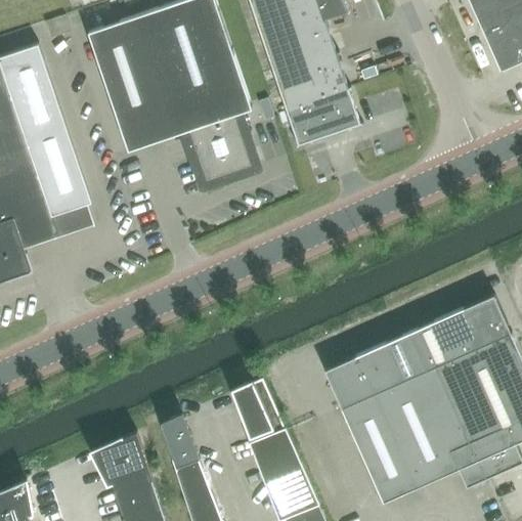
[(127,152),(183,133),(202,188),(258,169),(240,114),(251,110),(213,0),(184,0),(87,33),(127,152)]
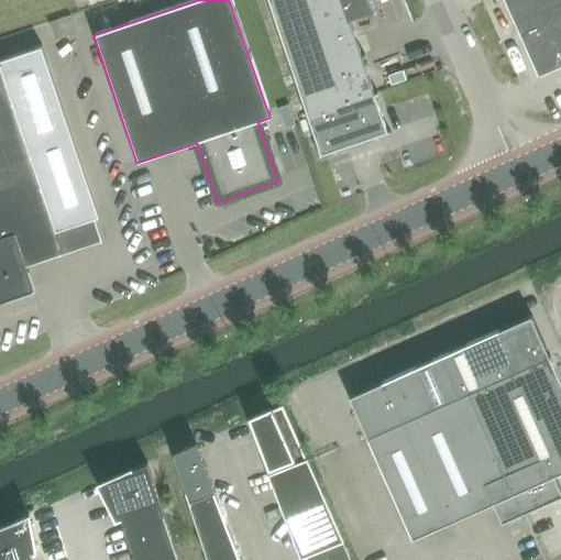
[(265,0),(307,119),(314,140),(319,156),(336,151),(345,147),(344,144),(359,140),(360,142),(370,139),(386,133),(381,118),(373,97),(375,96),(375,95),(373,96),(361,59),(363,58),(362,57),(360,58),(348,22),(373,13),(367,0),(265,0)]
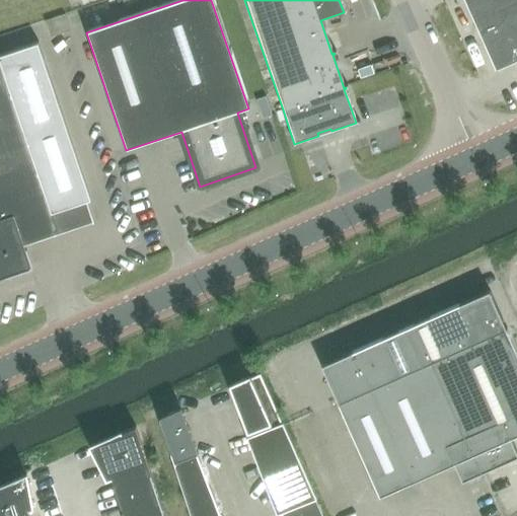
[(516,61),(516,0),(462,0),(495,72),(516,61)]
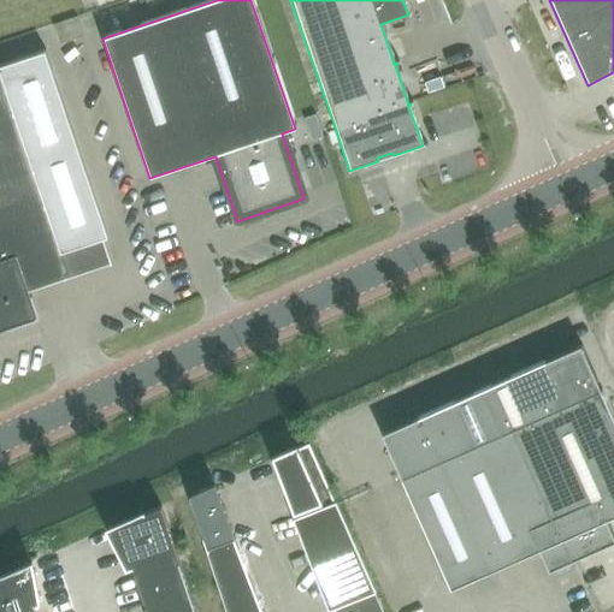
[(75,19),(52,28),(58,47),(81,39),(75,19)]
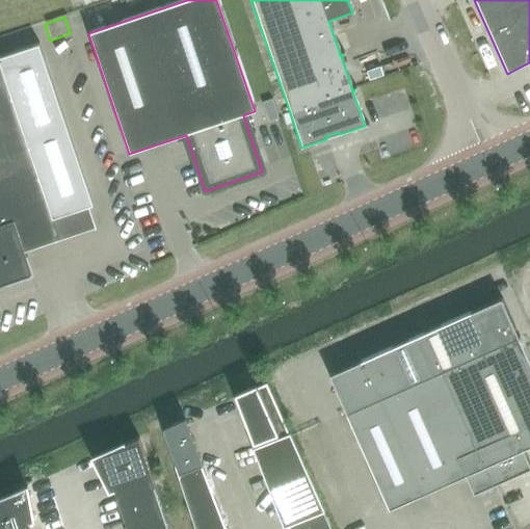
[(0,286),(31,276),(23,249),(56,238),(58,242),(59,241),(58,238),(93,227),(94,230),(96,229),(88,208),(91,206),(37,46),(0,57),(0,286)]
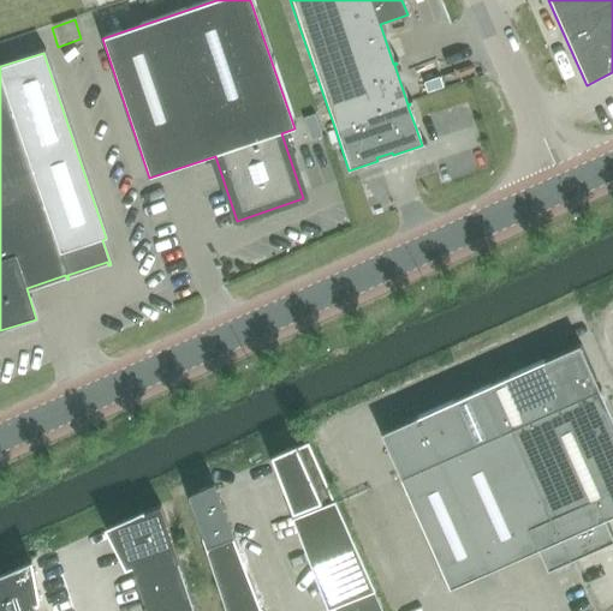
[(547,573),(612,541),(603,521),(612,516),(612,424),(599,391),(599,390),(578,347),(380,435),(399,479),(399,480),(400,480),(448,589),(537,550),(547,573)]
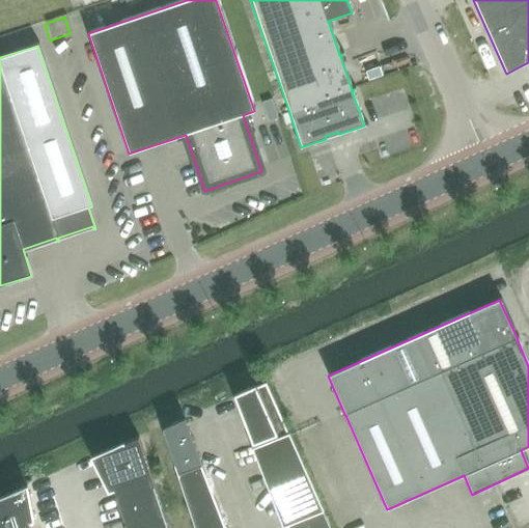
[(254,448),(269,488),(284,527),(285,527),(328,527),(265,384),(235,397),(255,447),(254,448)]
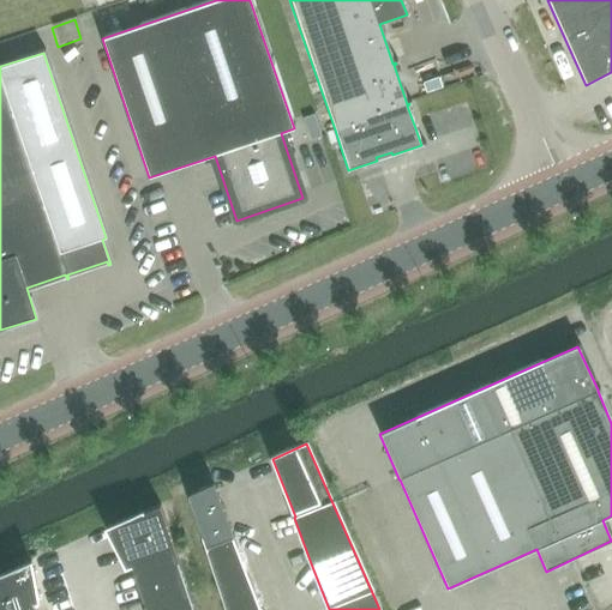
[(186,499),(205,556),(223,609),(258,609),(211,488),(186,499)]
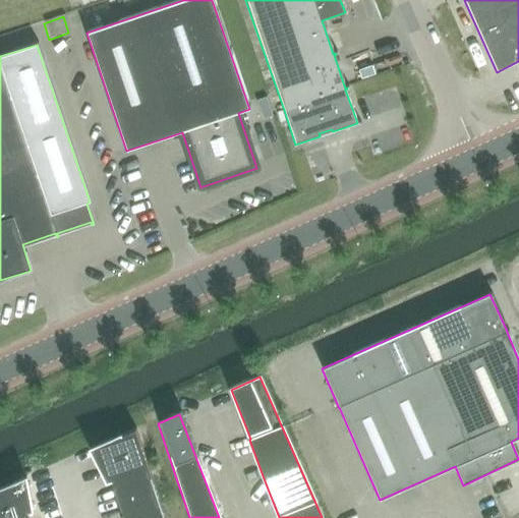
[(109,476),(122,517),(163,517),(134,430),(91,450),(104,478),(109,476)]
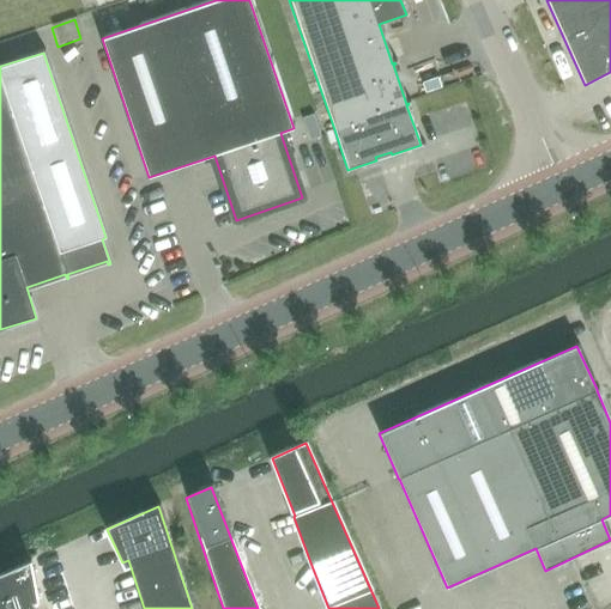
[(32,608),(29,597),(35,595),(29,564),(0,576),(0,608),(32,608)]
